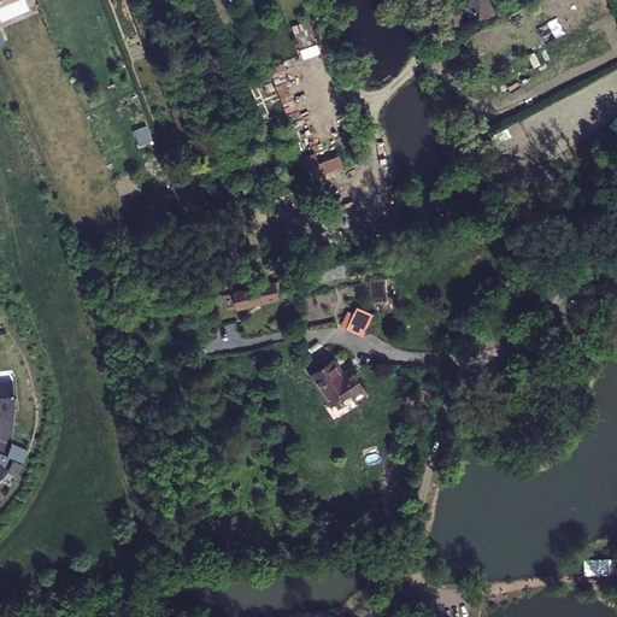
[(481,10),(481,16),(498,16),(497,0),(471,0),(472,10),(481,10)]
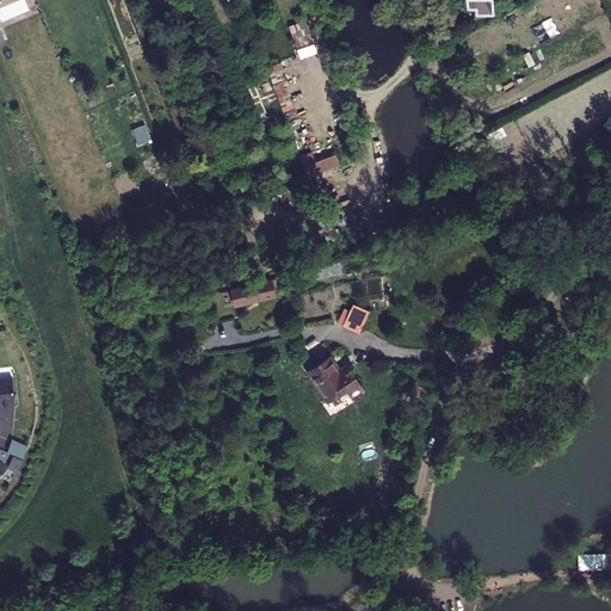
[(433,82),(440,99),(455,93),(448,76),(433,82)]
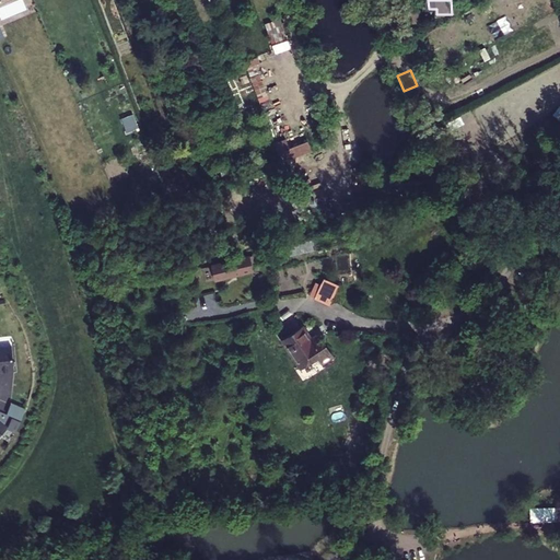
[(221,264),(224,277),(252,270),(248,257),(221,264)]
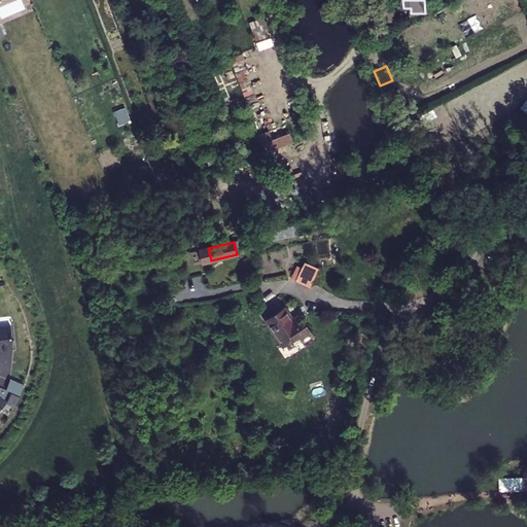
[(215,285),(229,281),(225,267),(211,270),(215,285)]
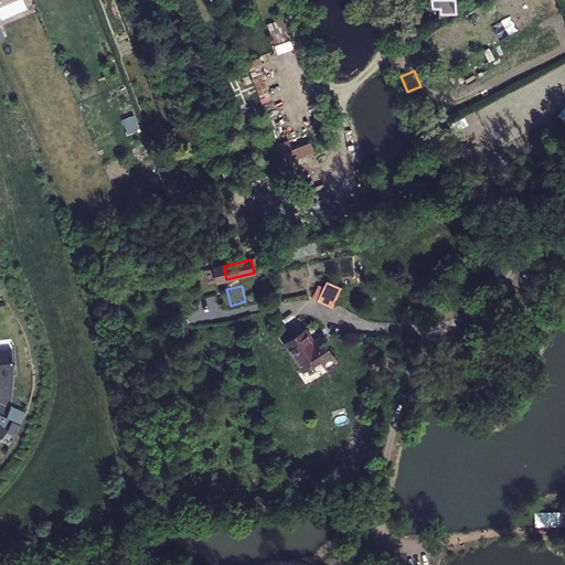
[(285,344),(302,371),(319,360),(323,368),(334,360),(320,339),(313,343),(306,331),(285,344)]
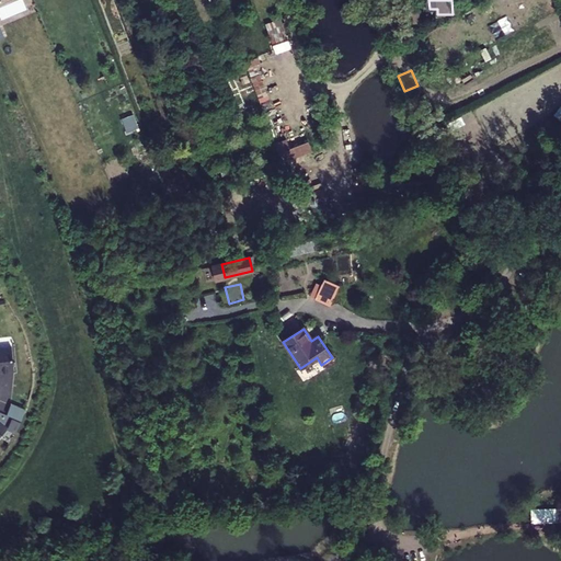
[(12,348),(0,348),(0,373),(14,373),(12,348)]
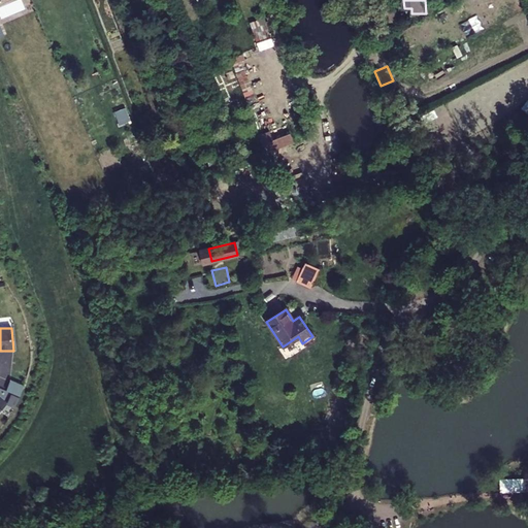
[(10,383),(6,392),(21,397),(23,388),(10,383)]
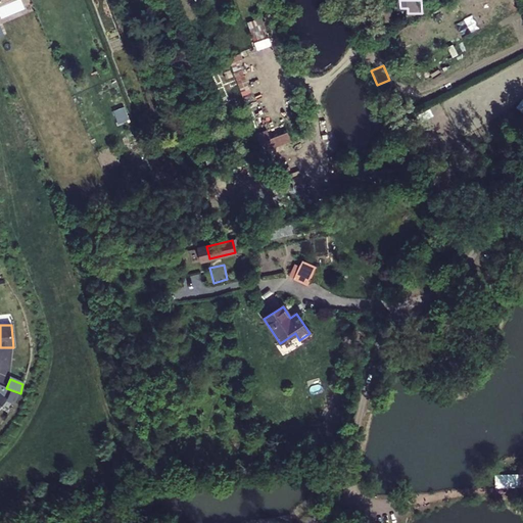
[(15,405),(19,395),(12,392),(8,401),(15,405)]
